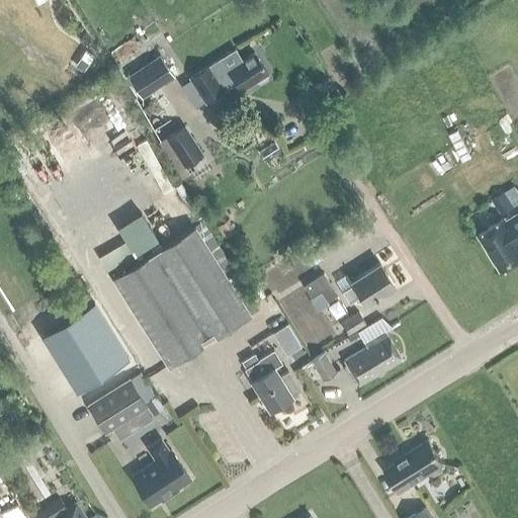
[(187,78),(204,104),(223,92),(222,91),(235,83),(240,91),(257,80),(259,83),(265,79),(263,76),(266,74),(252,53),(227,70),(219,58),(187,78)]
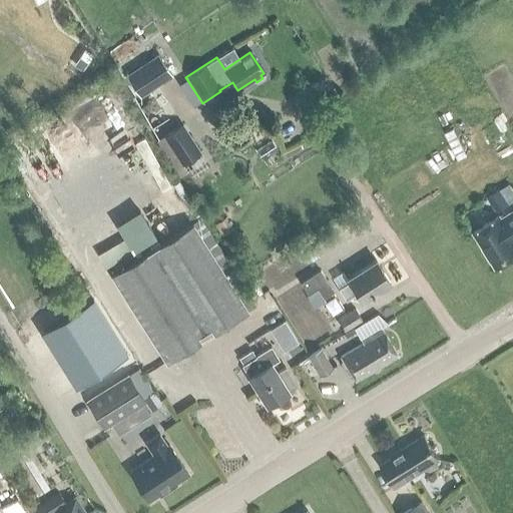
[(126,75),(140,97),(173,76),(158,54),(126,75)]
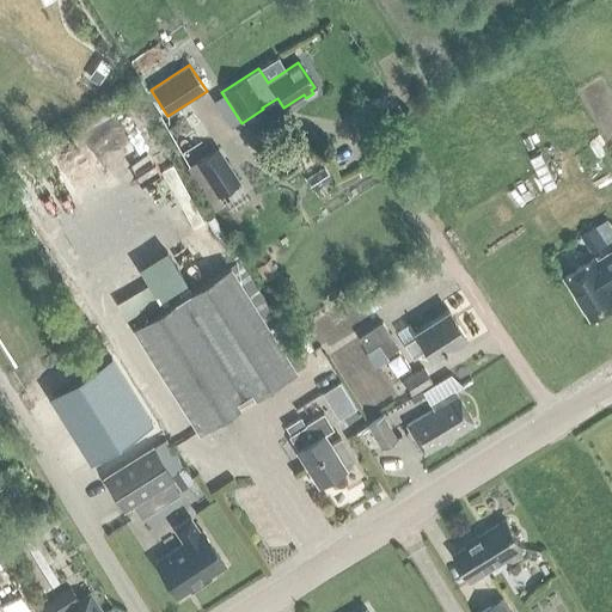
[(187,169),(208,202),(240,182),(219,148),(187,169)]
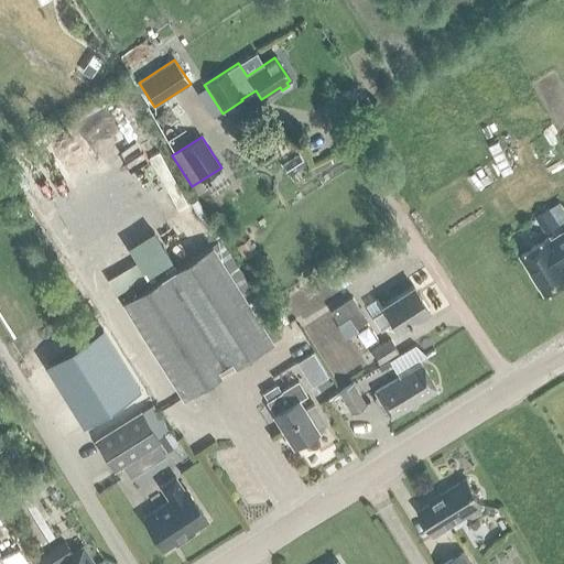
[(297,154),(281,165),(289,177),(305,166),(297,154)]
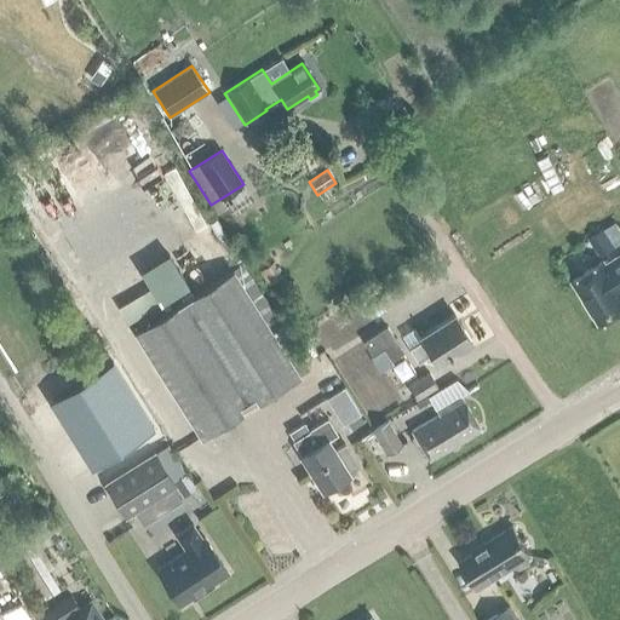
[(231,204),(224,208),(233,220),(234,219),(239,227),(245,223),(231,204)]
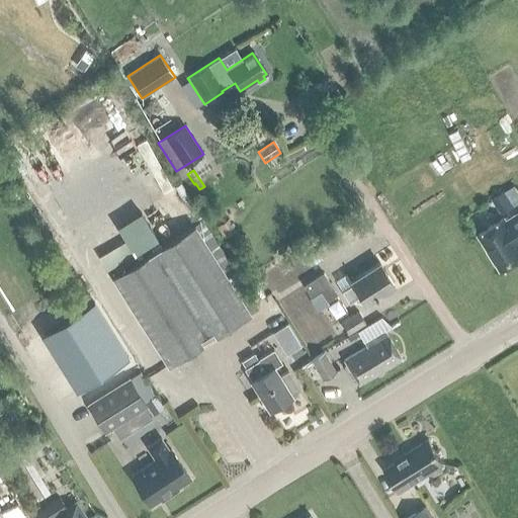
[(494,199),(503,213),(512,207),(503,193),(494,199)]
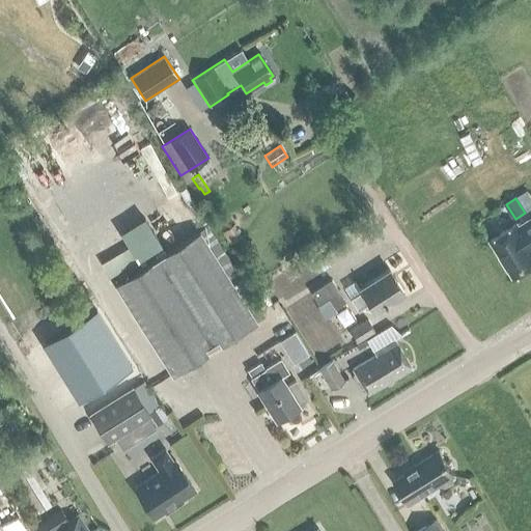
[(516,226),(490,243),(512,279),(530,267),(530,220),(518,228),(516,226)]
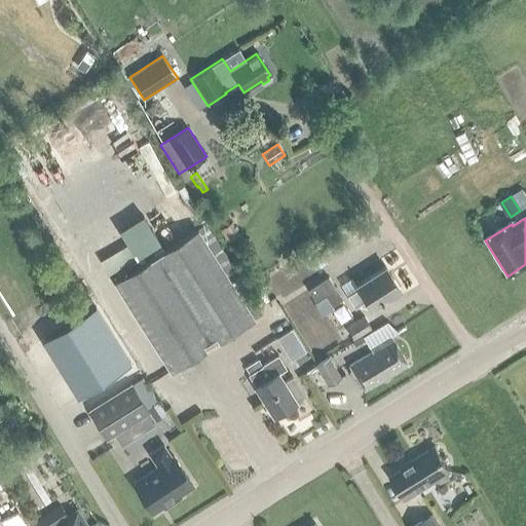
[(114,279),(172,371),(207,348),(204,344),(218,336),(220,340),(255,318),(198,227),(114,279)]
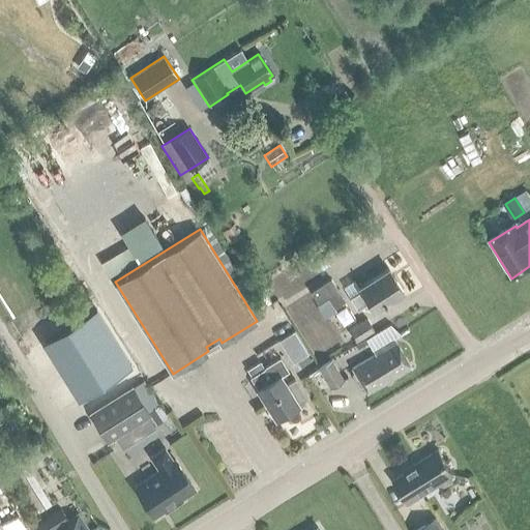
[(366,304),(373,314),(402,296),(386,271),(357,289),(359,292),(349,298),(356,311),(366,304)]
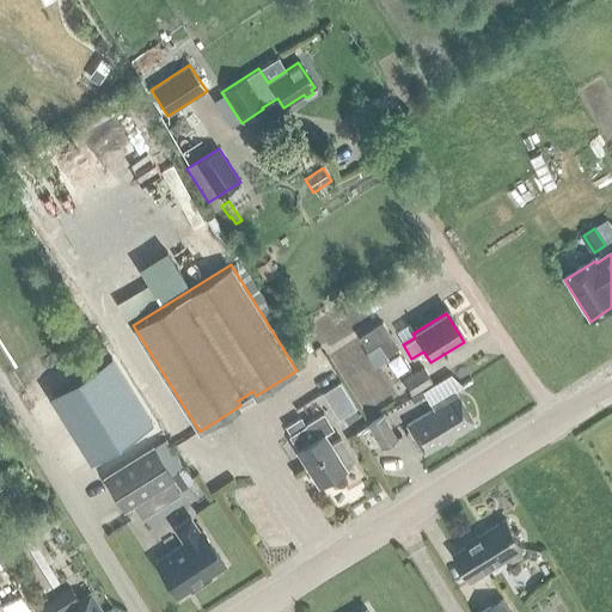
[(397,349),(380,323),(357,337),(367,353),(378,346),(385,356),(397,349)]
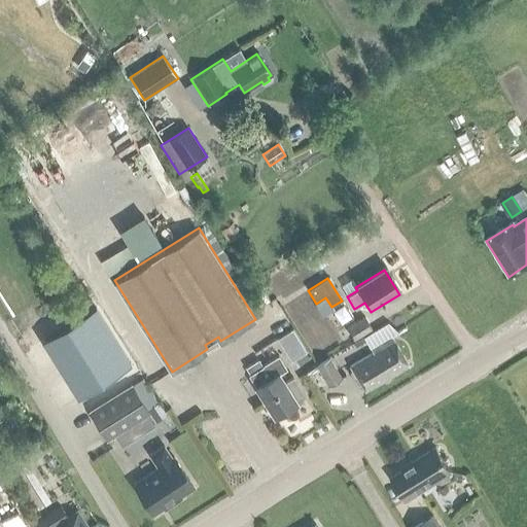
[(348,330),(353,340),(370,329),(364,320),(348,330)]
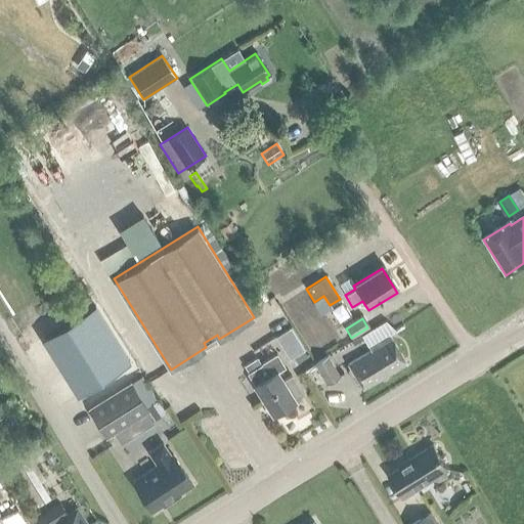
[(385,321),(360,336),(369,352),(347,366),(361,391),(405,365),(387,335),(394,330),(385,321)]
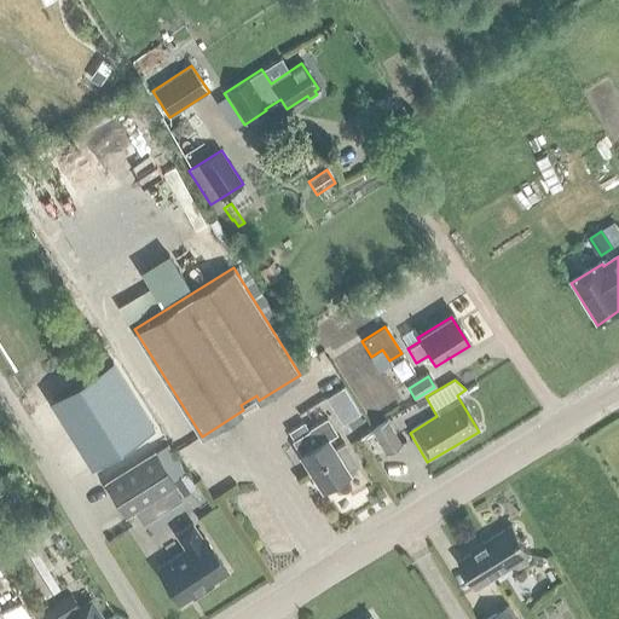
[(345,420),(336,424),(342,437),(352,432),(345,420)]
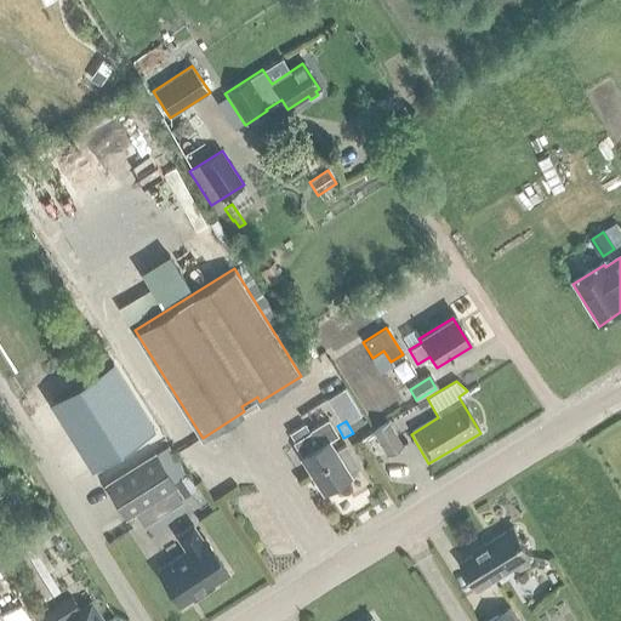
[(300,460),(322,494),(347,478),(347,477),(357,471),(342,448),(332,454),(326,444),(335,438),(325,422),(306,434),(302,427),(288,437),(294,444),(292,445),(300,459),(300,460)]
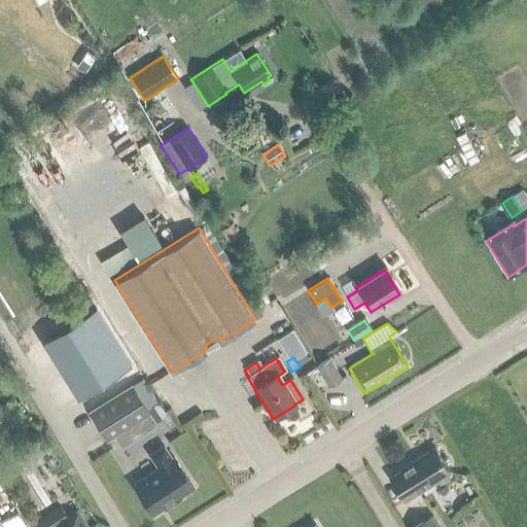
[(339,381),(327,362),(316,369),(327,388),(339,381)]
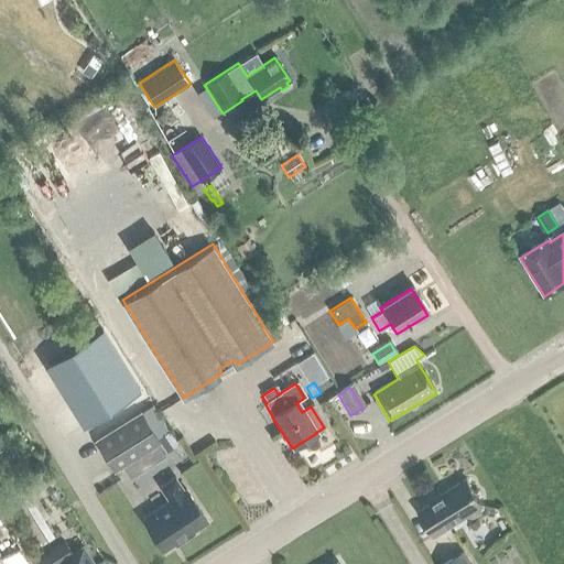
[(152,404),(141,412),(158,438),(169,431),(152,404)]
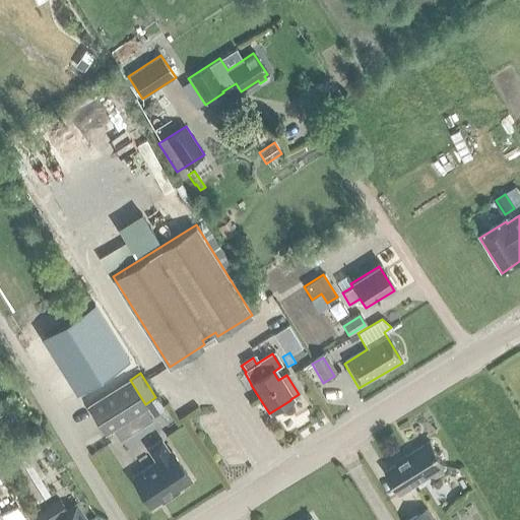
[(130,380),(87,406),(106,435),(148,408),(130,380)]
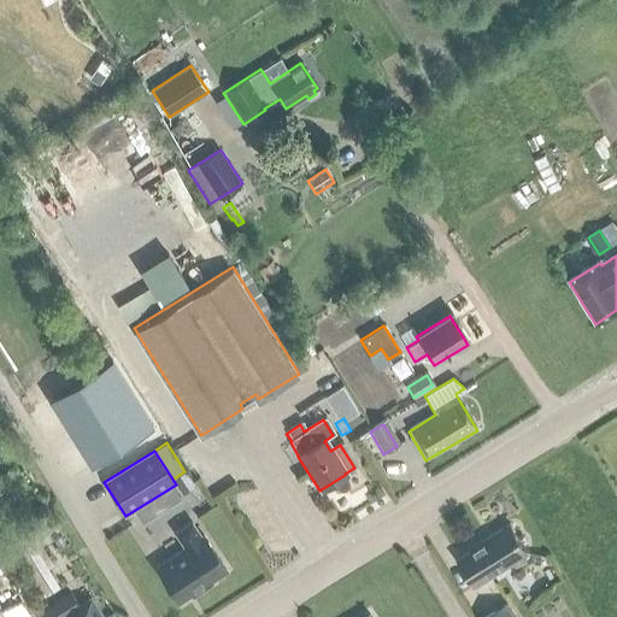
[(184,471),(172,480),(176,485),(182,495),(194,487),(184,471)]
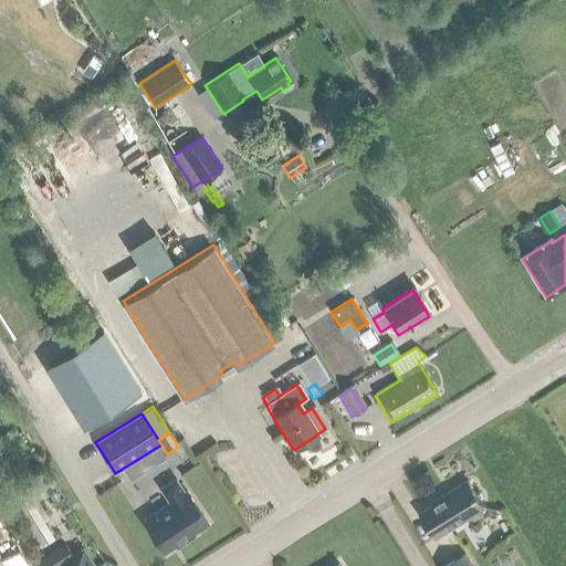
[(143,520),(165,551),(175,544),(177,547),(192,537),(190,533),(206,523),(195,506),(191,509),(181,495),(185,492),(176,479),(160,489),(169,502),(143,520)]
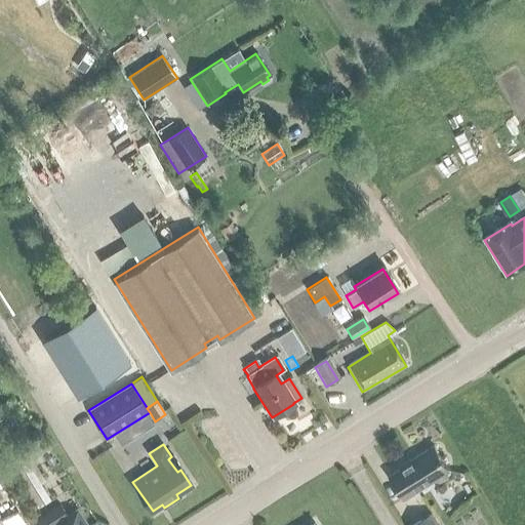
[(394,477),(392,478),(403,497),(434,480),(435,481),(438,479),(440,482),(450,477),(448,474),(449,473),(434,445),(398,467),(401,472),(394,477)]
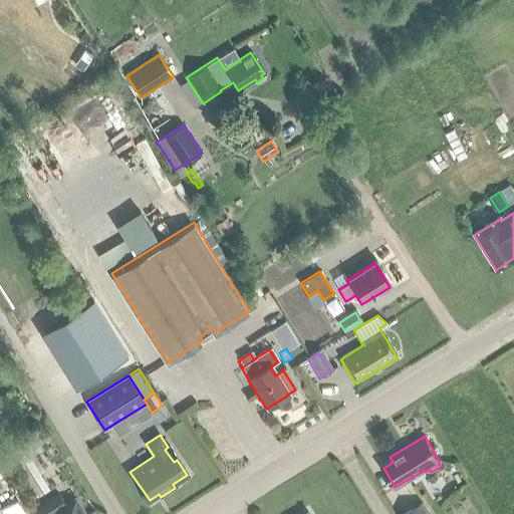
[(20,442),(1,453),(17,479),(36,468),(20,442)]
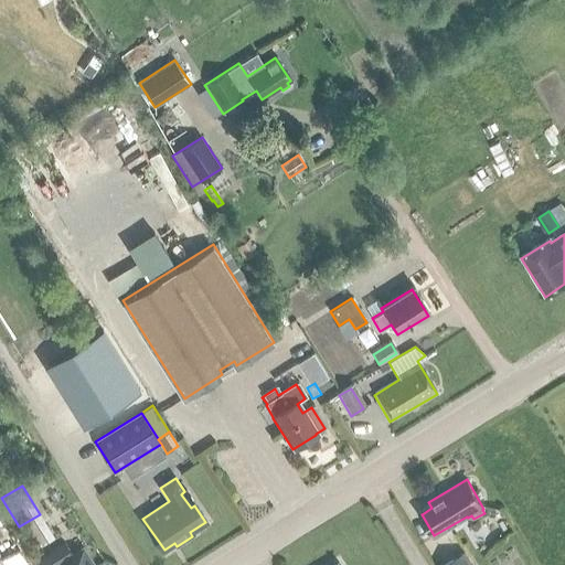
[(42,564),(93,564),(83,550),(73,556),(65,544),(40,561),(42,564)]
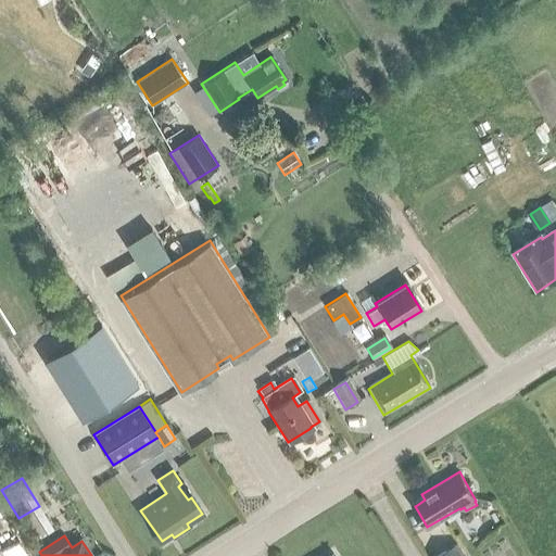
[(437,555),(464,555),(457,544),(437,555)]
